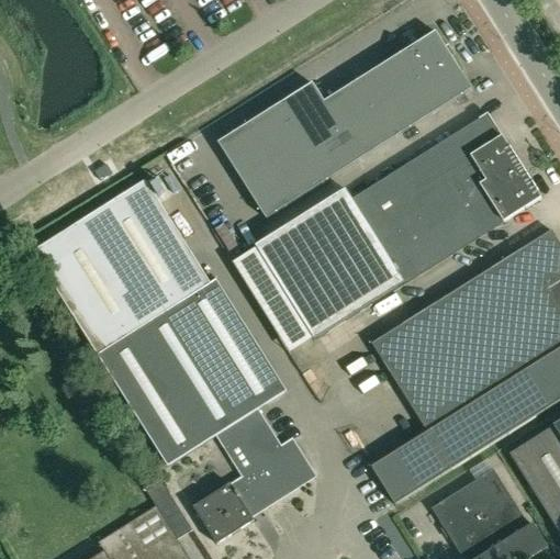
[(264,216),(470,87),(434,30),(322,100),(311,81),(216,141),(264,216)]
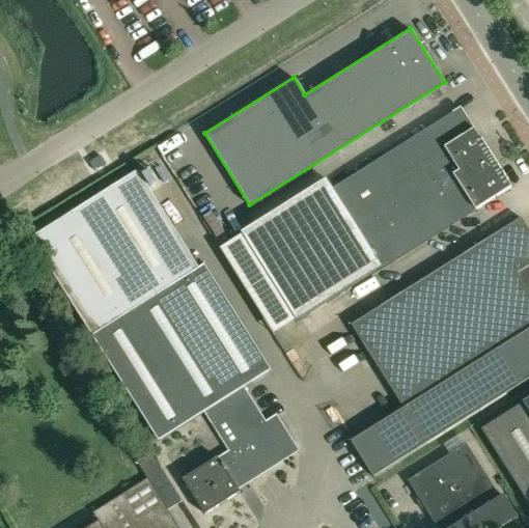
[(295,320),(508,185),(460,106),(331,187),(325,176),(239,230),(295,320)]
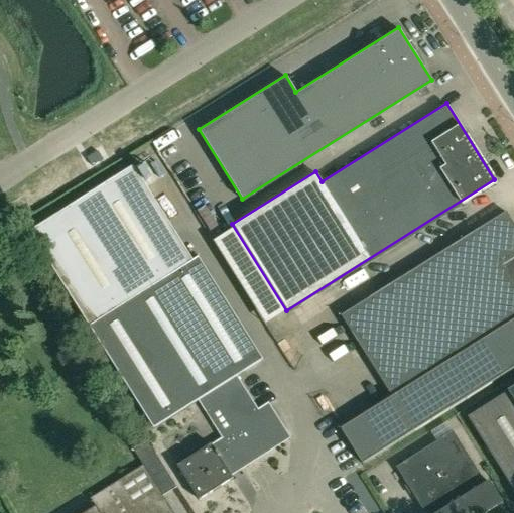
[(261,358),(197,255),(191,259),(132,164),(28,229),(152,426),(197,398),(220,435),(176,464),(198,498),(232,477),(223,463),(233,457),(238,464),(285,433),(271,411),(262,416),(235,374),(261,358)]
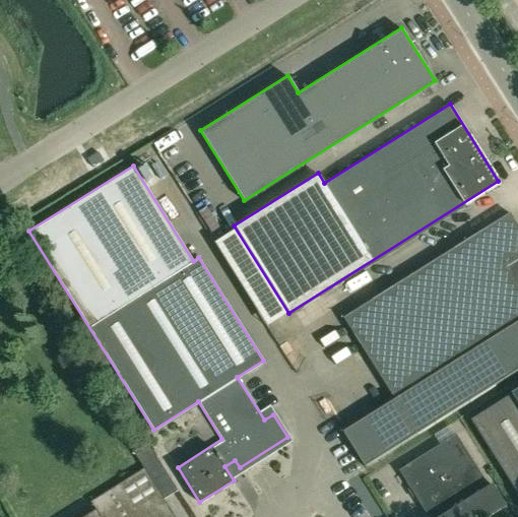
[(517,225),(513,217),(509,211),(342,316),(393,398),(341,431),(364,465),(517,368),(517,225)]
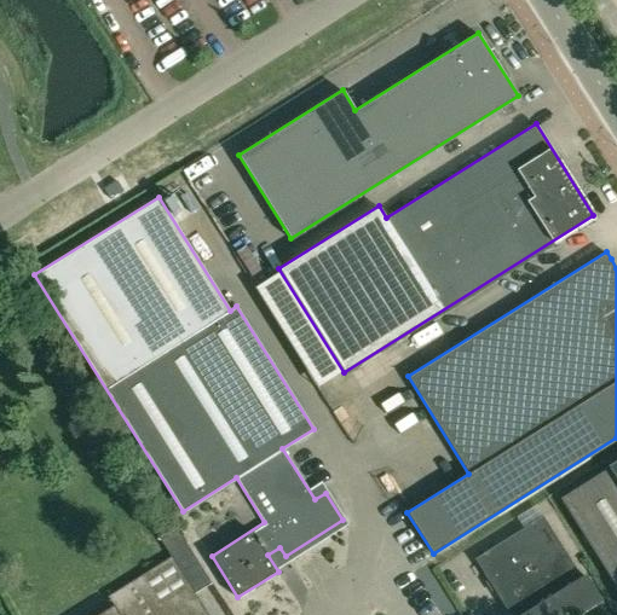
[(559,497),(616,589),(616,459),(609,465),(559,497)]
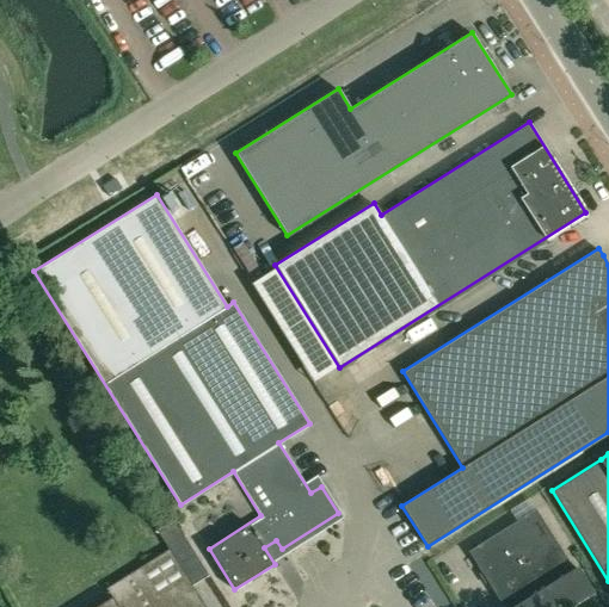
[(534,508),(467,550),(502,606),(570,606),(594,593),(577,567),(573,569),(534,508)]
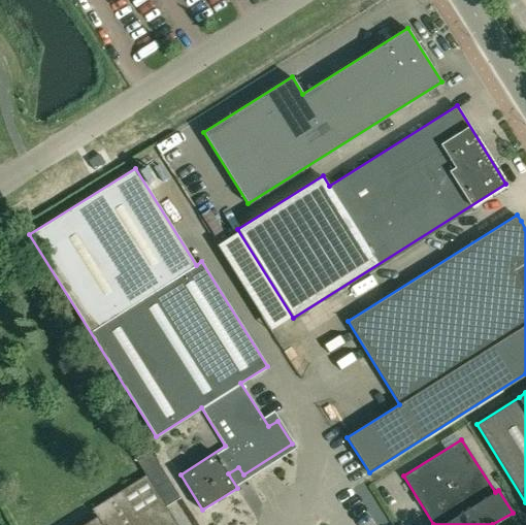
[(177,524),(165,504),(178,496),(150,451),(136,459),(145,473),(91,507),(96,517),(81,524),(177,524)]
